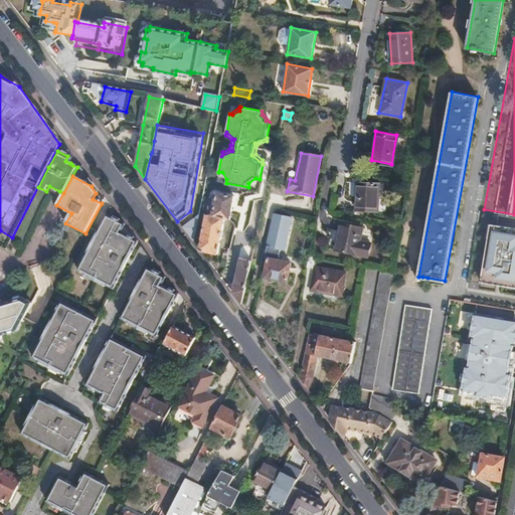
[(248,183),(248,187),(249,187),(260,179),(255,178),(248,183)]
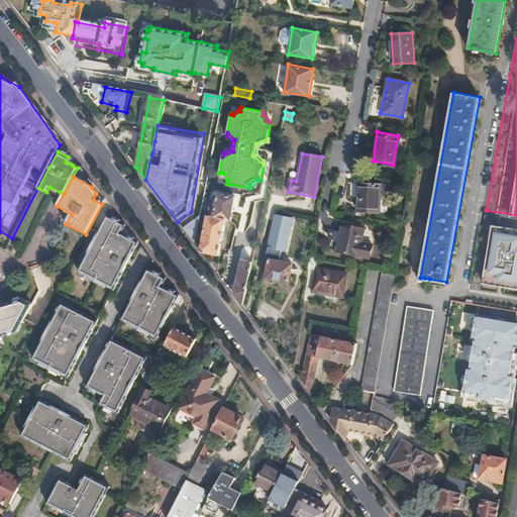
[(379,183),(358,183),(358,209),(379,209),(379,183)]
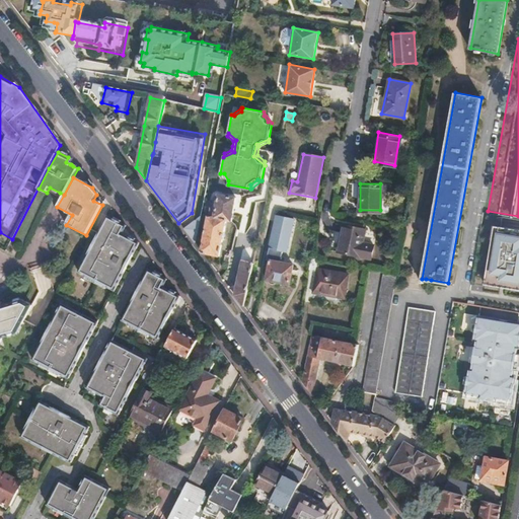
[(209,216),(226,219),(231,220),(235,197),(218,194),(217,198),(213,197),(211,208),(210,208),(209,216)]
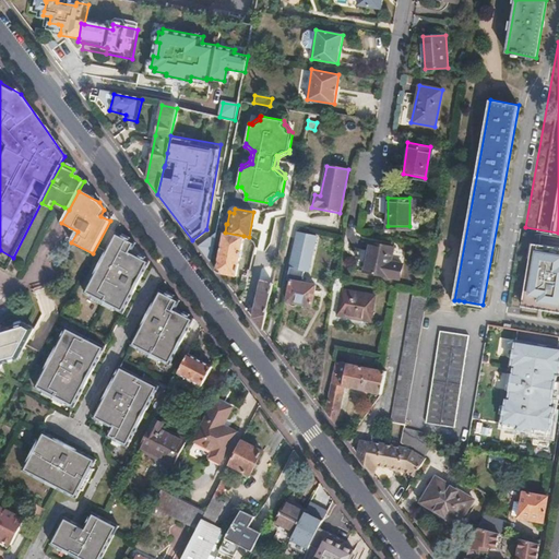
[(224,233),(216,271),(216,272),(236,276),(244,236),(225,233),(224,233)]
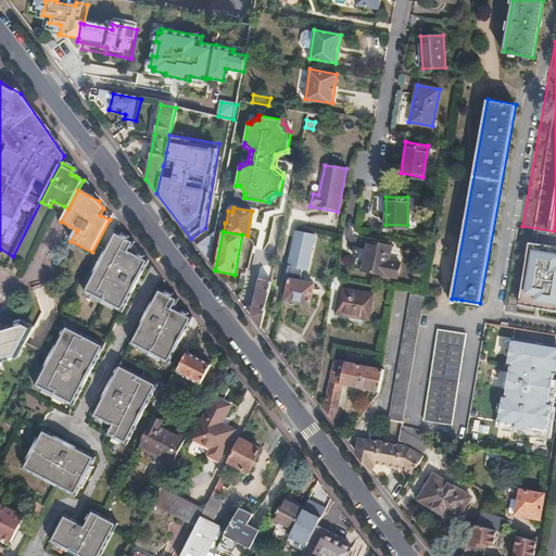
[(294,231),(290,269),(312,272),(316,234),(294,231)]
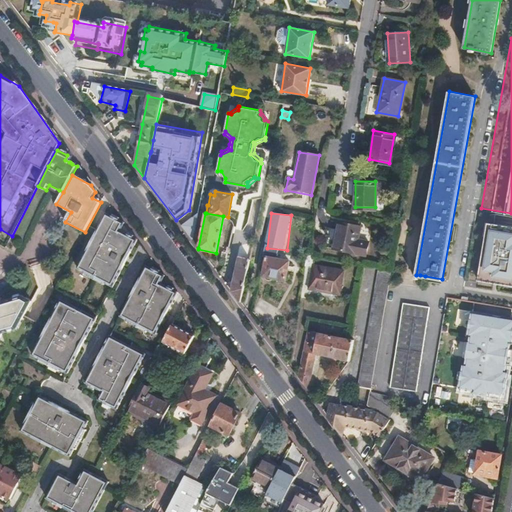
[(76,269),(85,273),(85,271),(94,276),(103,281),(102,283),(111,287),(136,240),(131,238),(131,240),(126,237),(127,235),(119,231),(123,224),(116,220),(116,222),(111,219),(112,218),(105,214),(81,259),(76,269)]
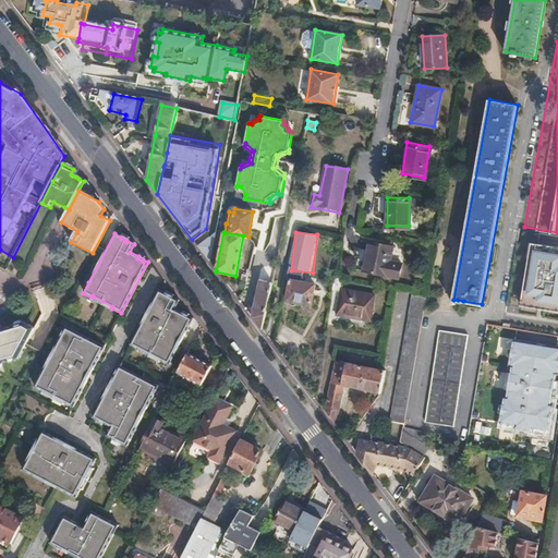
[(524,295),(557,301),(557,237),(534,233),(533,244),(524,295)]
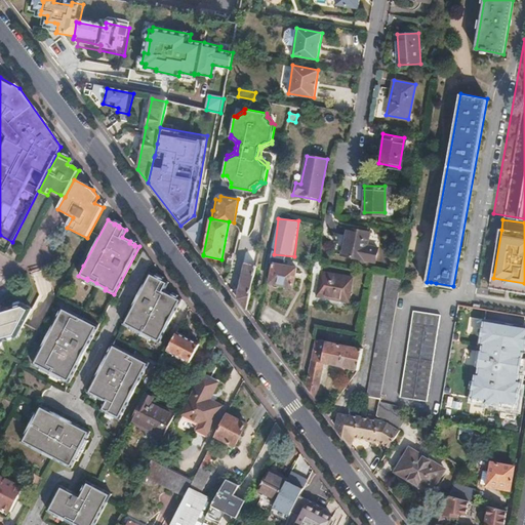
[(234,223),(229,257),(234,258),(239,233),(234,223)]
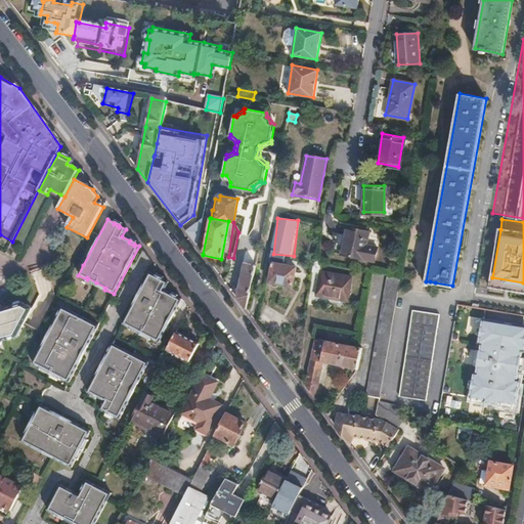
[(362,260),(365,246),(368,233),(348,228),(342,255),(362,260)]
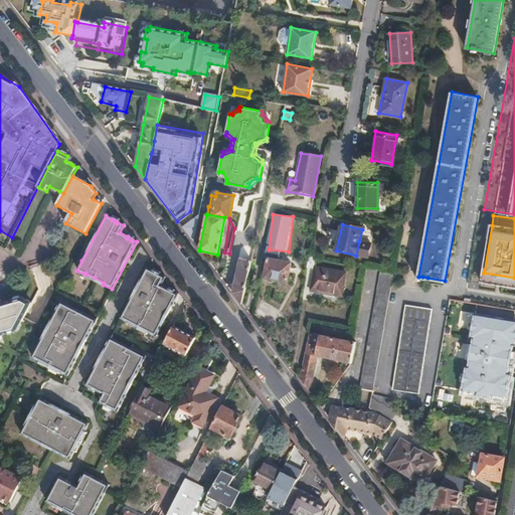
[(359,241),(356,255),(367,258),(370,244),(359,241)]
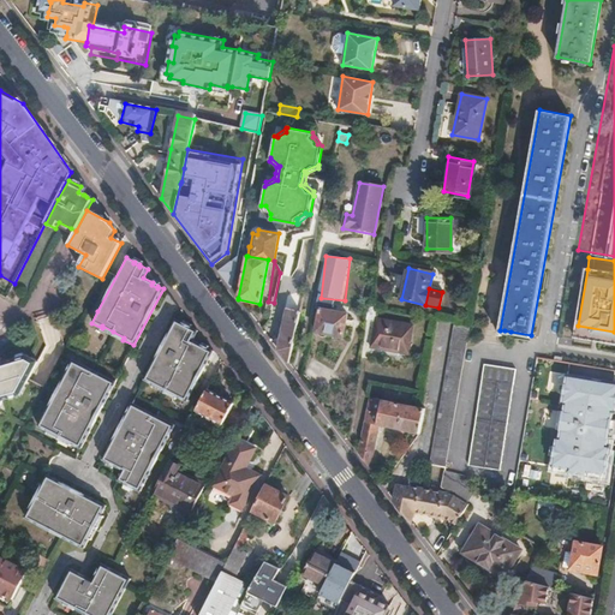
[(370,304),(369,306),(366,318),(380,322),(374,348),(410,356),(417,324),(381,316),(383,306),(370,304)]
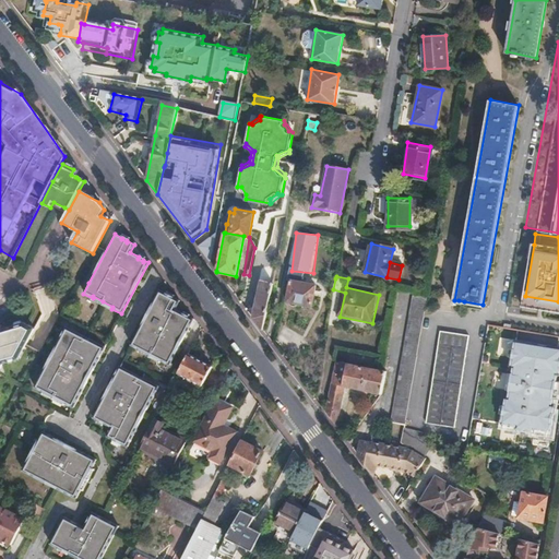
[(292,277),(287,301),(311,306),(314,286),(301,283),(302,280),(292,277)]
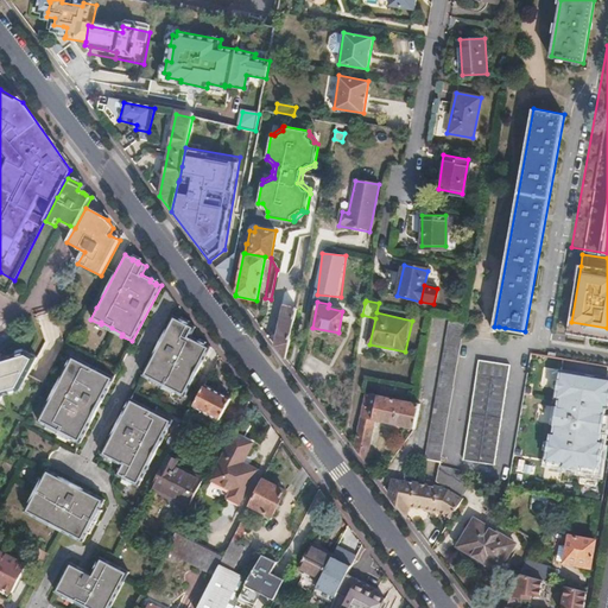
[(284,306),(274,347),(285,360),(296,309),(284,306)]
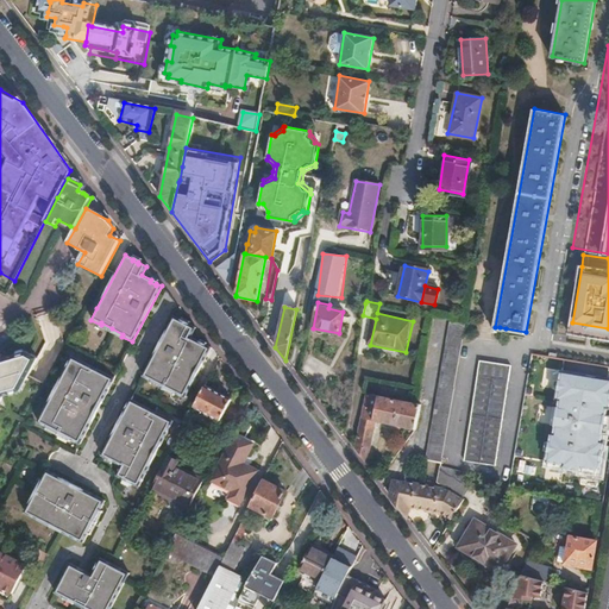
[(199,345),(201,343),(190,338),(196,328),(188,324),(187,326),(181,322),(182,320),(175,316),(167,332),(143,376),(154,382),(155,380),(175,390),(175,393),(184,399),(211,349),(205,345),(205,347),(199,345)]
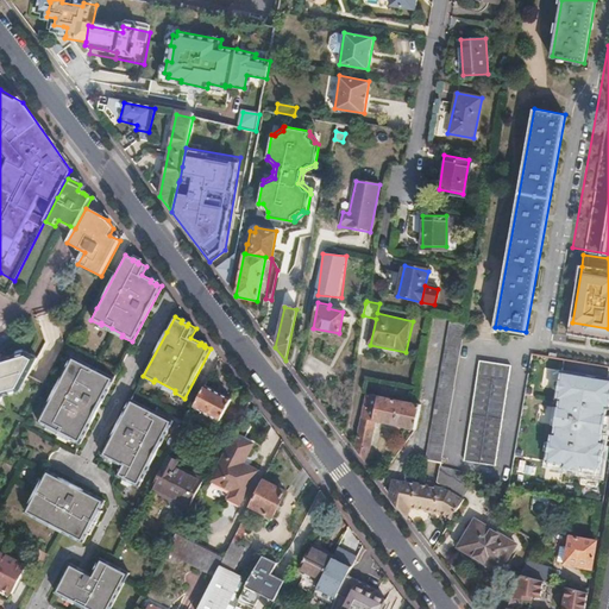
[(450,316),(425,459),(440,462),(459,356),(465,320),(450,316)]
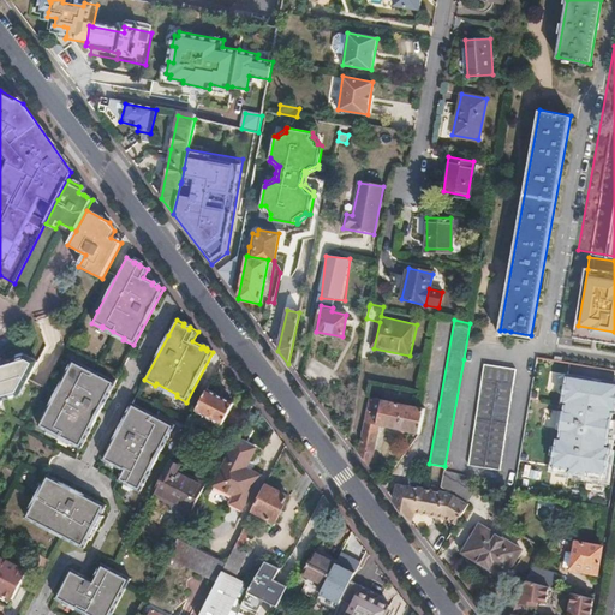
[(102,326),(102,328),(101,330),(111,336),(113,332),(102,326)]
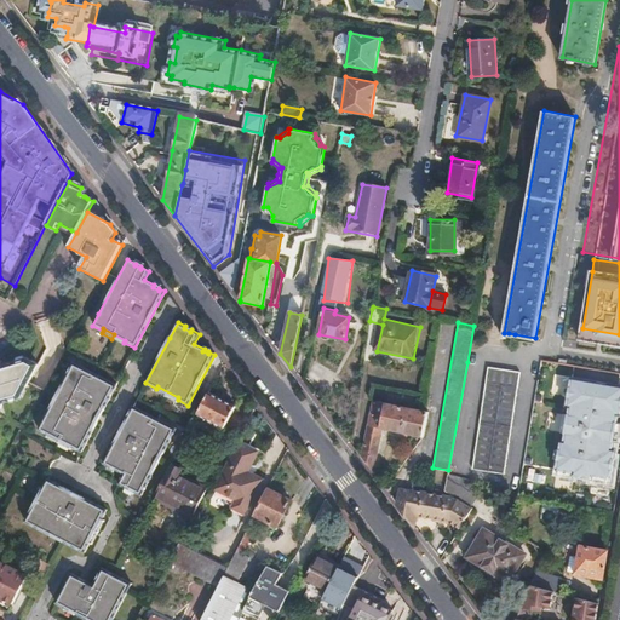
[(125,340),(114,334),(112,339),(122,344),(124,343),(125,340)]
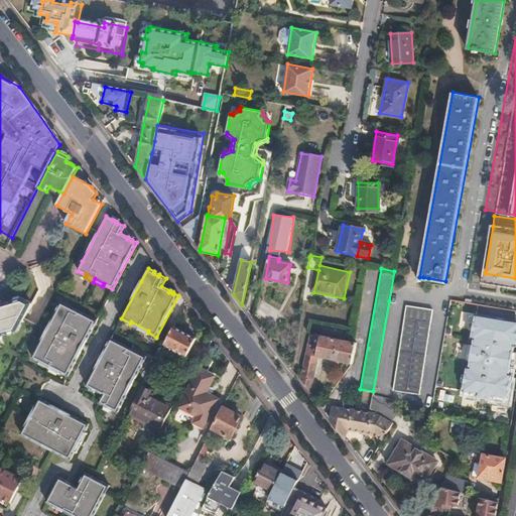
[(0,342),(2,339),(16,335),(31,305),(21,300),(0,306),(0,342)]
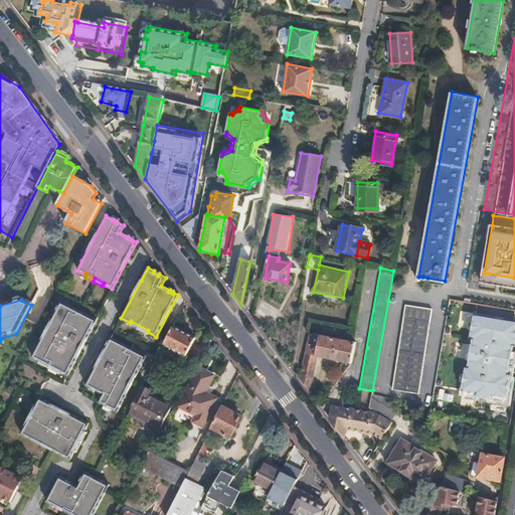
[(31,357),(39,361),(40,360),(49,364),(57,369),(57,370),(65,375),(95,321),(59,303),(31,357)]
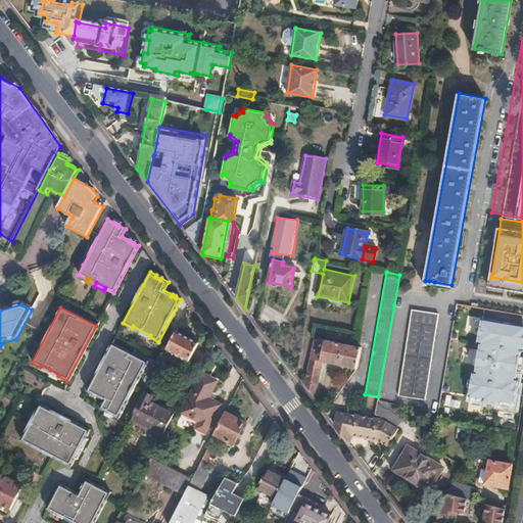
[(411,310),(398,395),(425,399),(438,313),(411,310)]
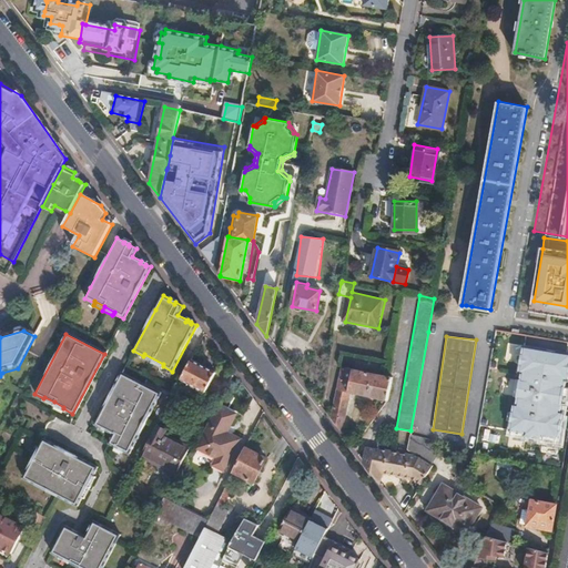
[(514,403),(509,429),(525,433),(524,435),(543,438),(543,435),(557,437),(561,411),(559,411),(565,378),(567,378),(567,374),(567,352),(524,345),(519,372),(523,372),(517,403),(514,403)]
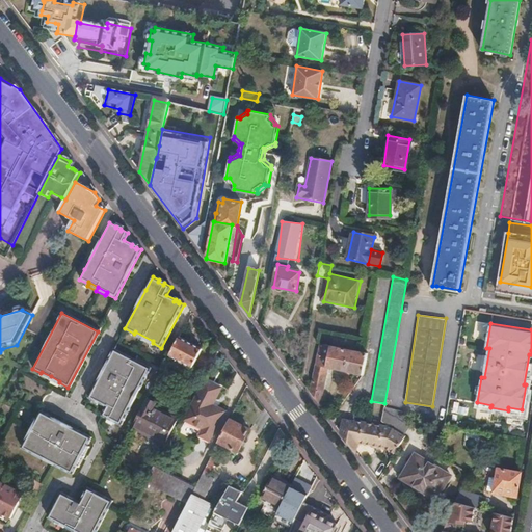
[(135,331),(134,334),(133,336),(151,345),(153,343),(153,341),(135,331)]
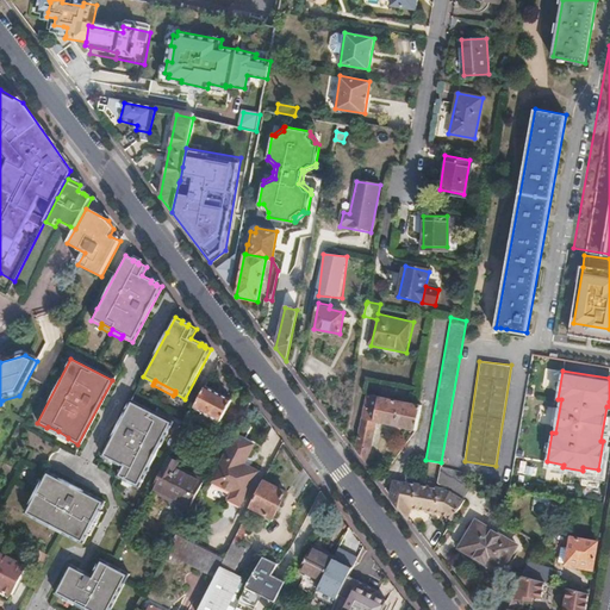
[(205,386),(194,408),(221,421),(231,400),(205,386)]
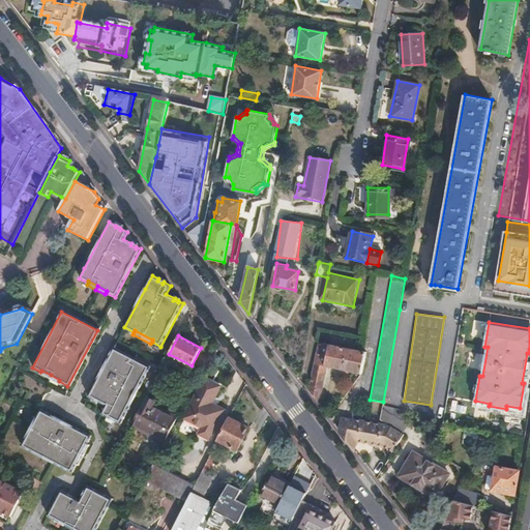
[(361,353),(357,353),(318,345),(308,392),(317,405),(325,366),(359,373),(360,374),(363,354),(361,353)]
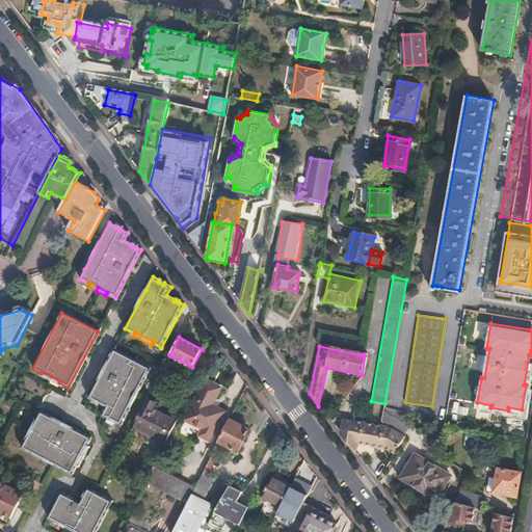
[(88,398),(92,400),(94,399),(98,401),(97,402),(106,407),(102,416),(108,419),(109,418),(115,421),(114,422),(121,426),(151,369),(114,349),(88,398)]
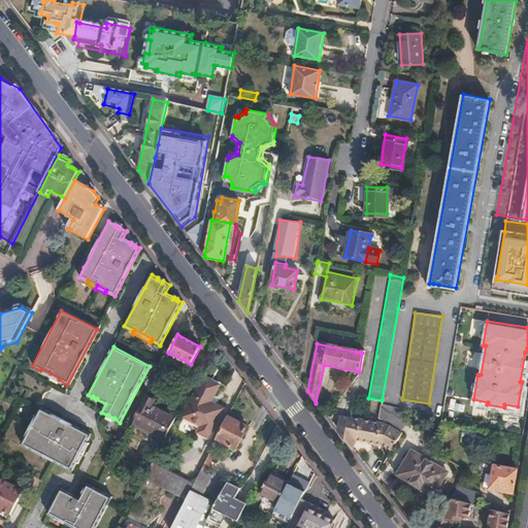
[(164,360),(156,375),(164,381),(172,364),(164,360)]
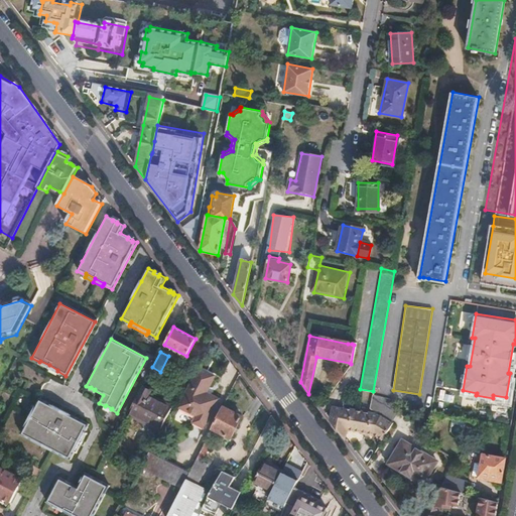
[(40,361),(39,362),(38,365),(46,369),(49,365),(40,361)]
